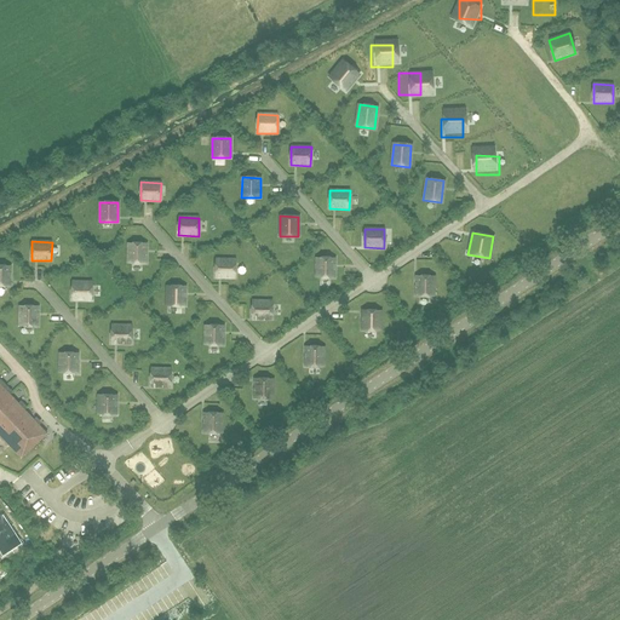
[(147,244),(128,244),(127,263),(147,263),(147,244)]
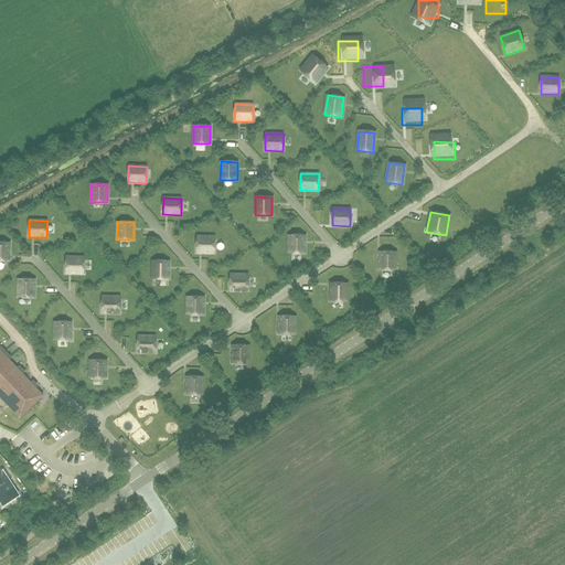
[(305,235),(288,235),(288,253),(305,254),(305,235)]
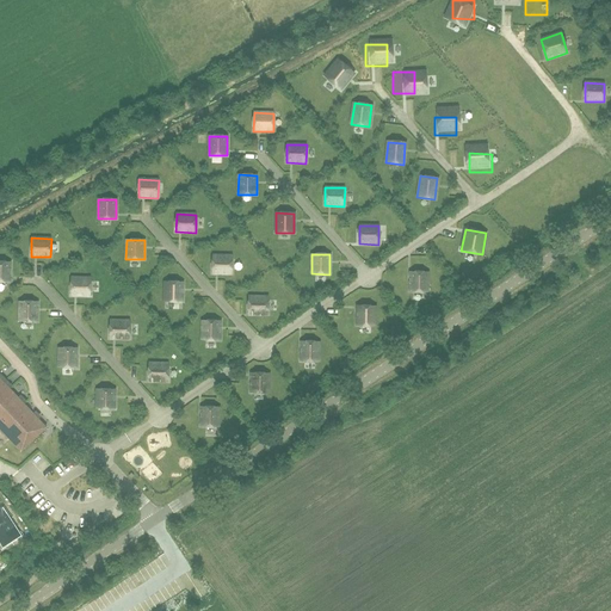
[(232,255),(213,255),(213,273),(232,275),(232,255)]
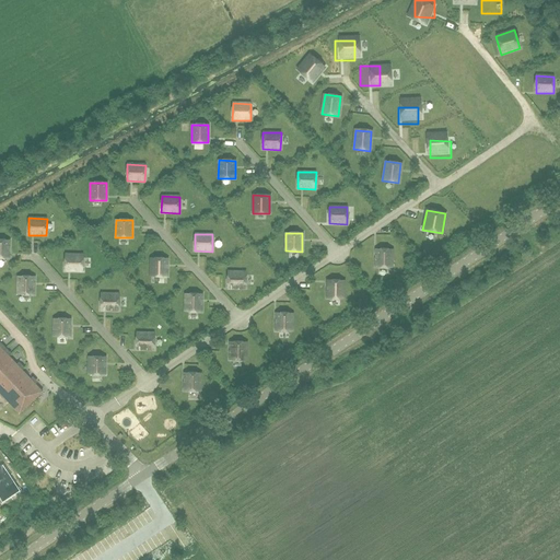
[(0,240),(0,258),(9,258),(9,241),(0,240)]
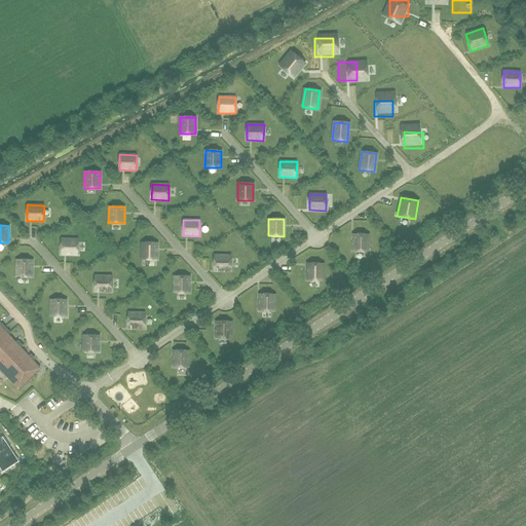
[(369,234),(353,234),(352,251),(369,252),(369,234)]
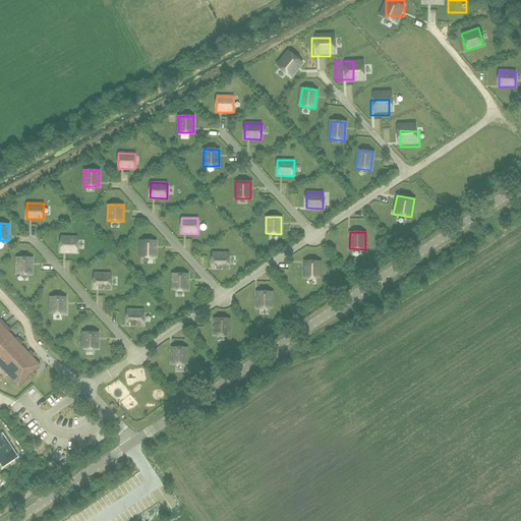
[(77,252),(77,237),(60,237),(60,252),(77,252)]
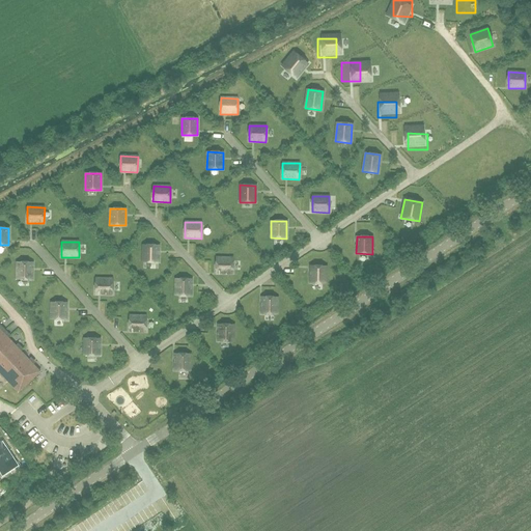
[(159,245),(143,245),(143,261),(159,262),(159,245)]
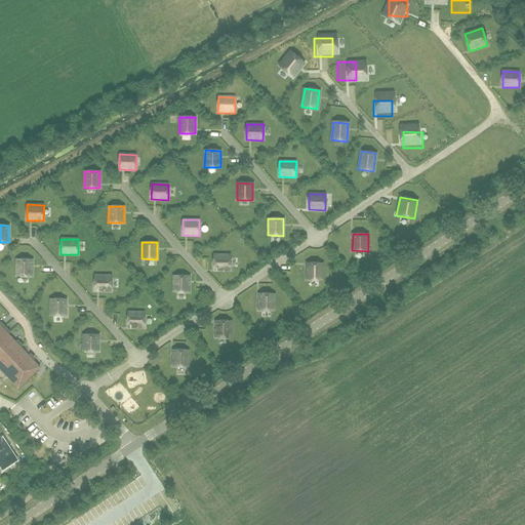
[(213,254),(213,271),(230,271),(231,255),(213,254)]
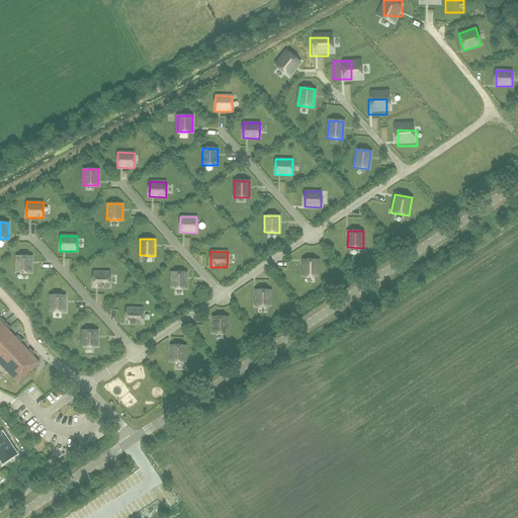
[(31,256),(16,256),(16,272),(31,272),(31,256)]
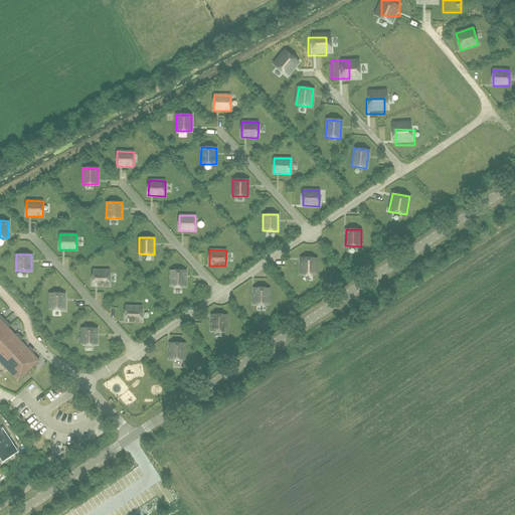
[(316,259),(301,258),(301,275),(316,275),(316,259)]
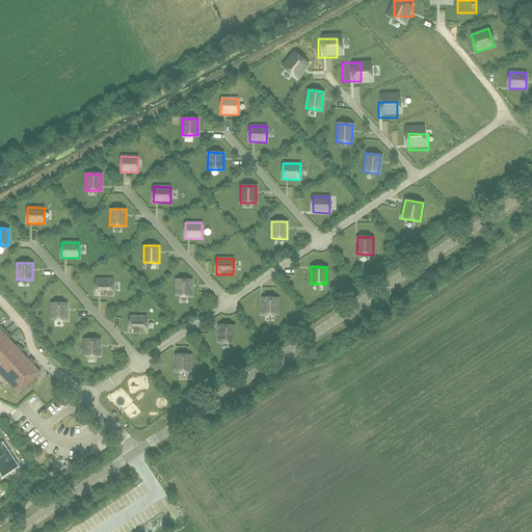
[(96,278),(96,295),(112,295),(113,280),(96,278)]
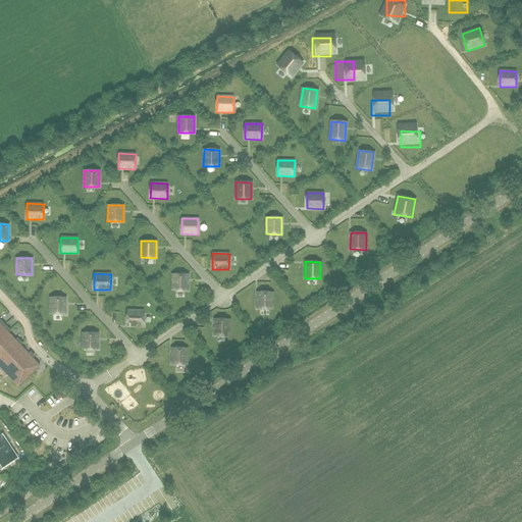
[(189,274),(172,274),(172,291),(188,291),(189,274)]
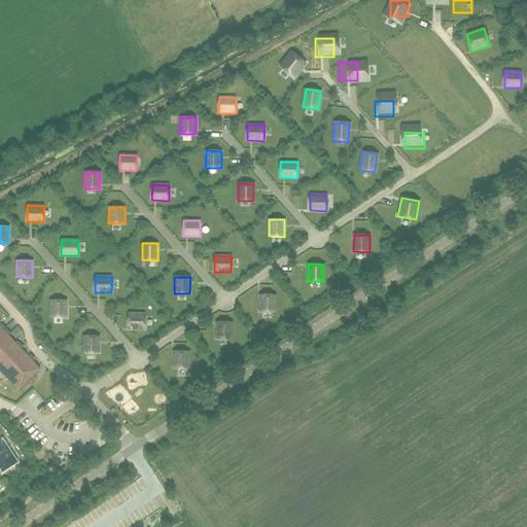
[(276,294),(259,294),(259,311),(275,312),(276,294)]
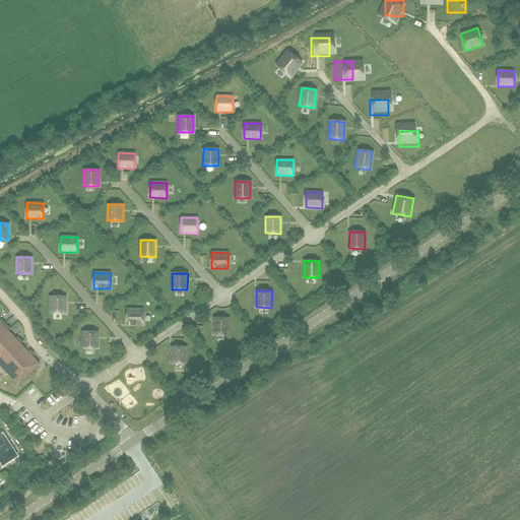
[(65,297),(50,296),(50,313),(65,313),(65,297)]
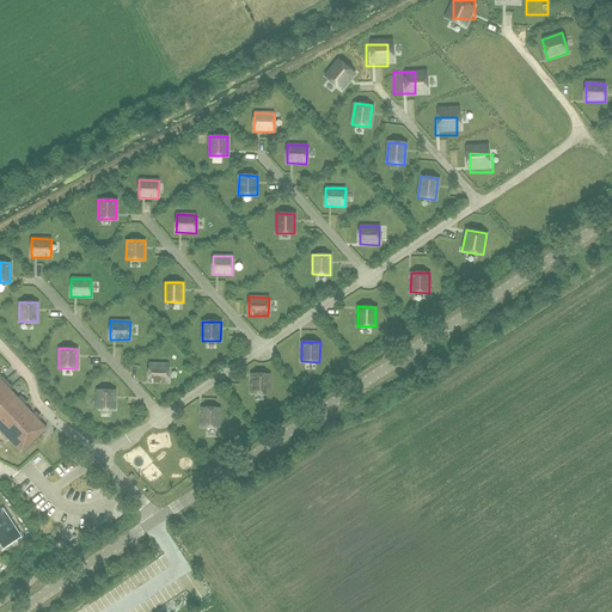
[(169,365),(150,363),(148,383),(169,383),(169,365)]
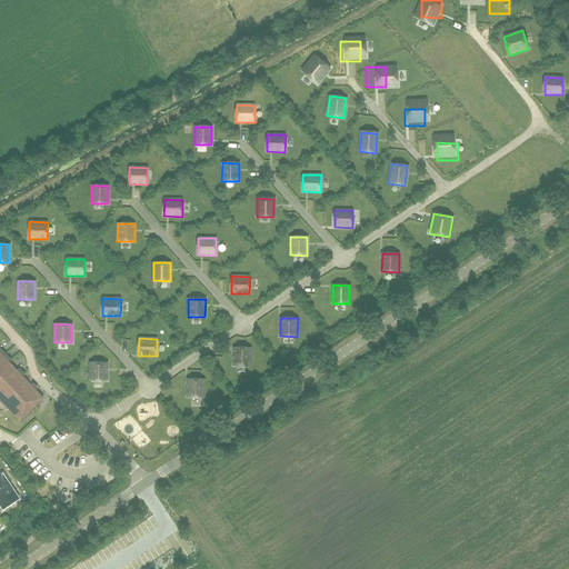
[(251,348),(233,348),(233,366),(250,366),(251,348)]
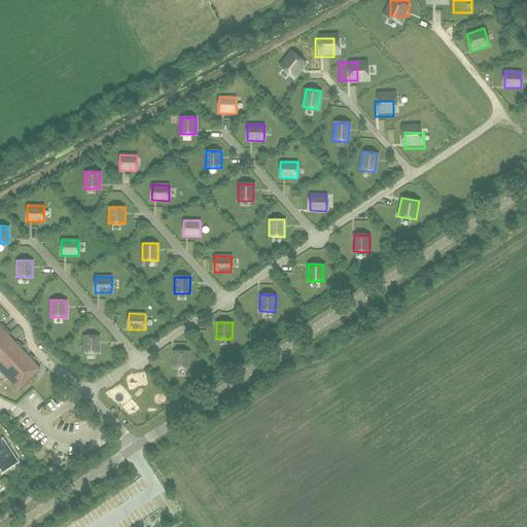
[(0,326),(0,356),(15,343),(0,326)]
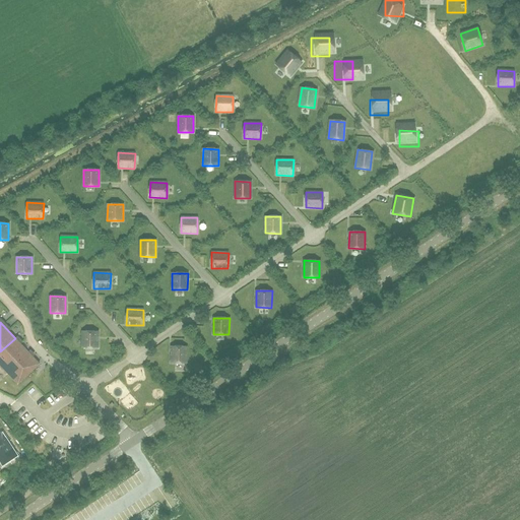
[(98,331),(82,331),(82,347),(98,348),(98,331)]
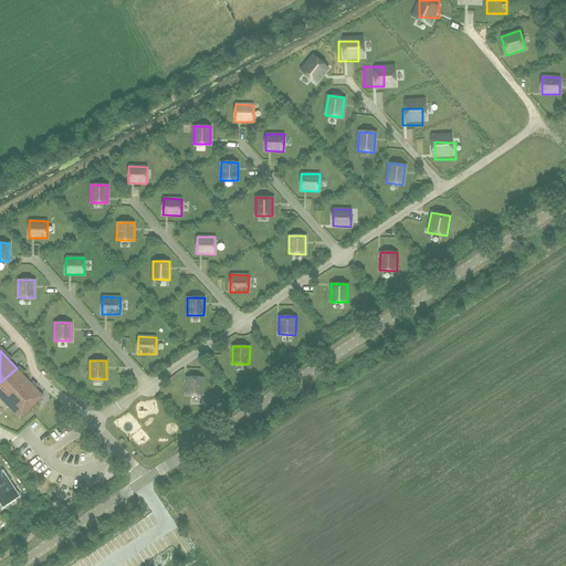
[(43,396),(17,368),(0,383),(0,397),(6,404),(4,404),(19,419),(43,396)]
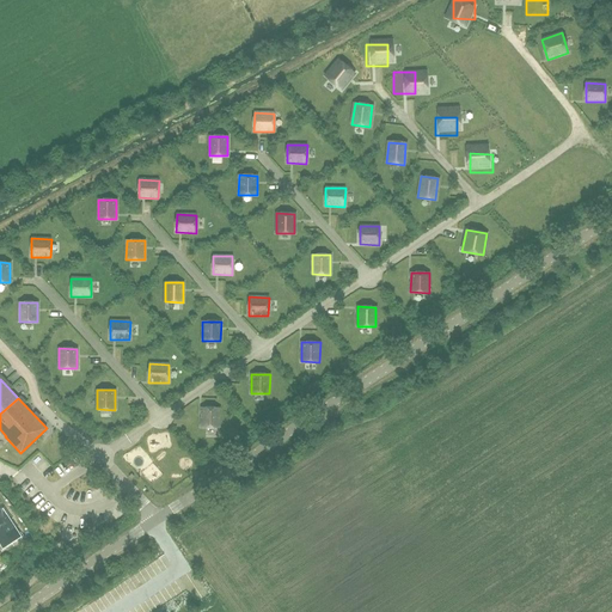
[(220,408),(201,408),(201,428),(219,428),(220,408)]
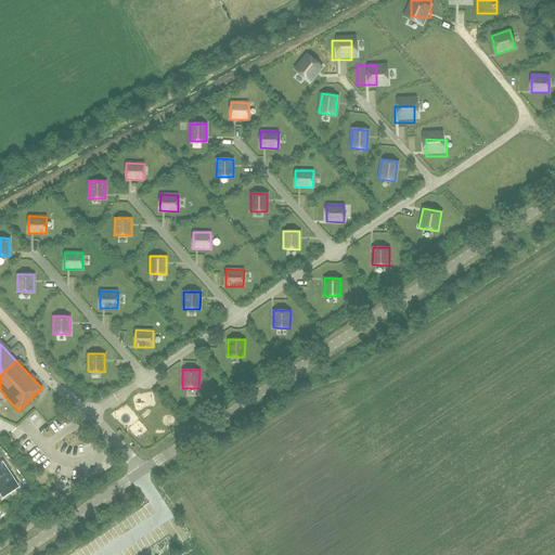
[(140,438),(150,429),(141,421),(132,429),(140,438)]
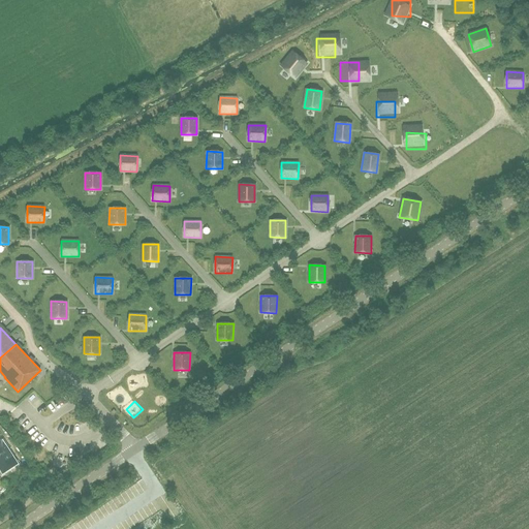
[(114,406),(107,412),(113,418),(119,412),(114,406)]
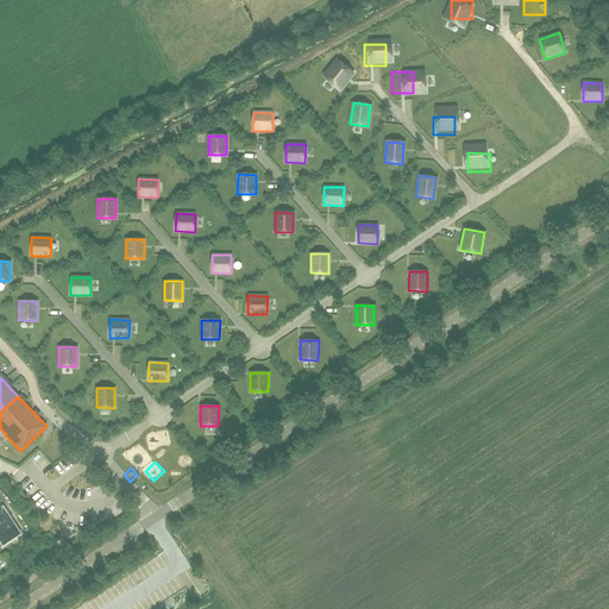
[(4,509),(0,510),(0,539),(4,545),(20,534),(4,508),(4,509)]
